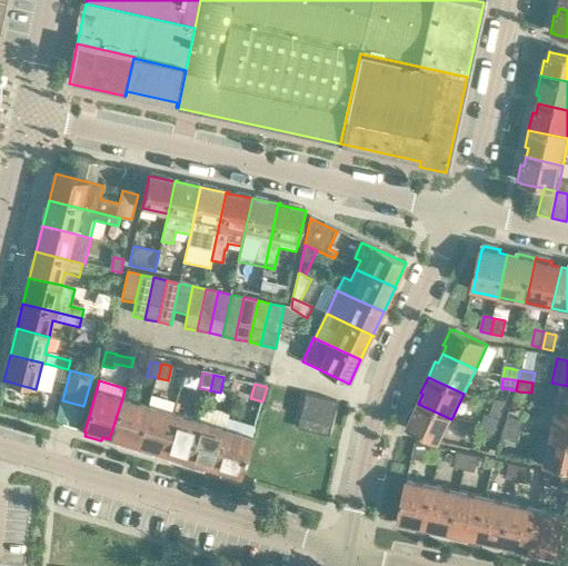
[(567,386),(562,385),(557,413),(567,415),(567,386)]
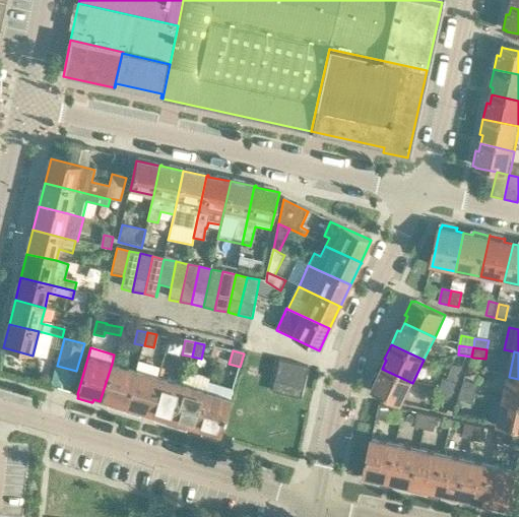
[(279,362),(272,393),(301,399),(308,368),(279,362)]
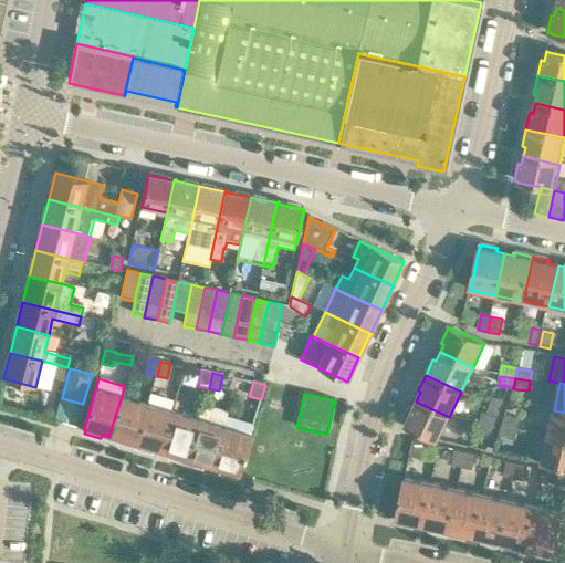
[(117,444),(134,448),(147,404),(122,396),(108,437),(118,440),(117,444)]
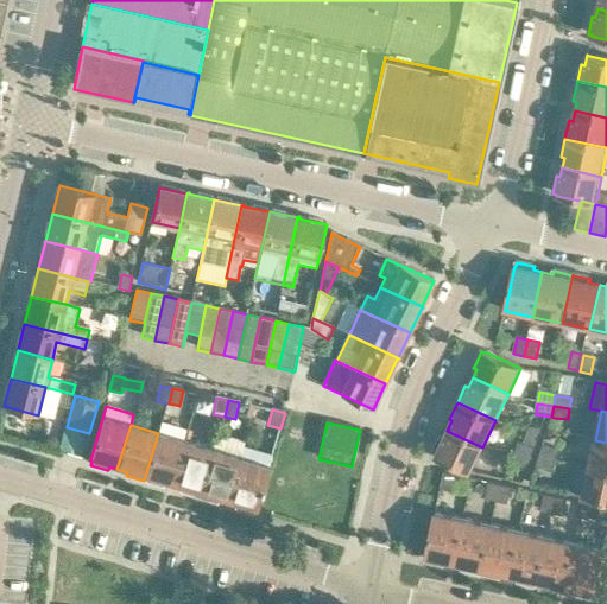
[(434,453),(436,455),(435,456),(447,462),(470,472),(482,447),(447,431),(443,438),(441,437),(440,438),(441,438),(434,453)]
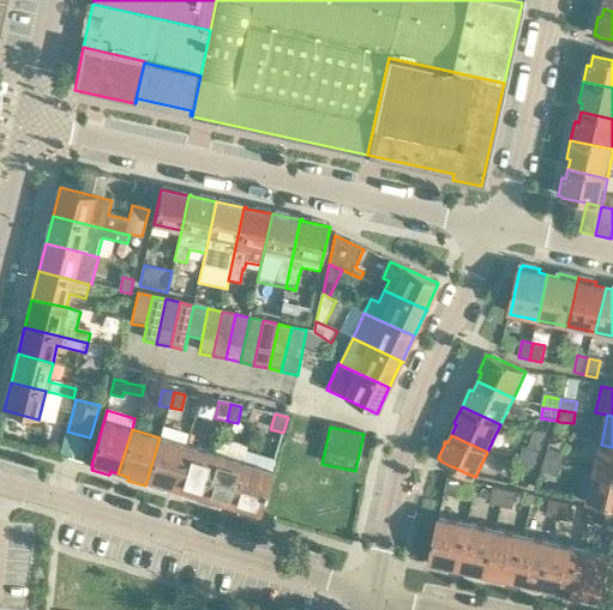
[(166,488),(175,490),(188,446),(160,438),(145,485),(164,491),(166,488)]
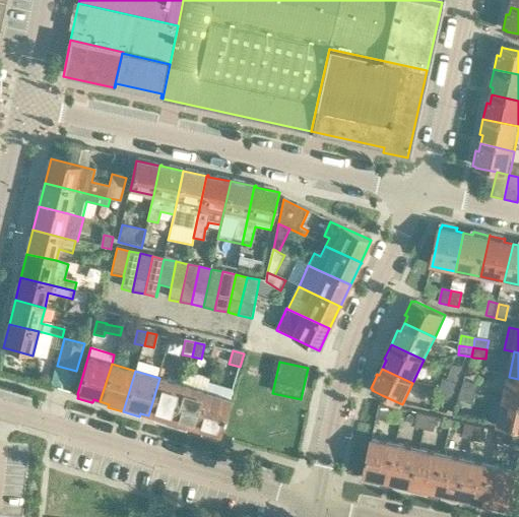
[(518,379),(509,377),(503,401),(518,404),(518,379)]
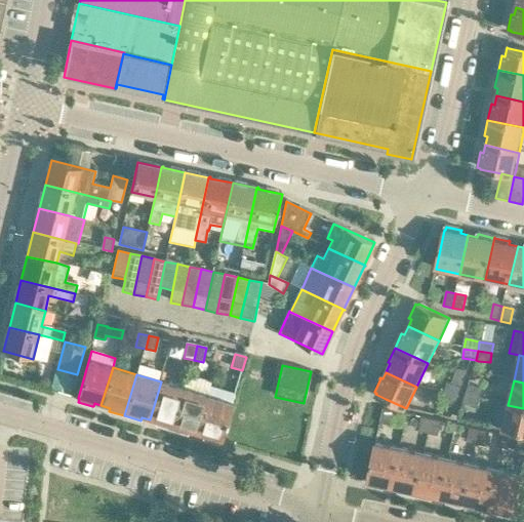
[(156,426),(172,430),(185,389),(161,382),(150,419),(157,422),(156,426)]
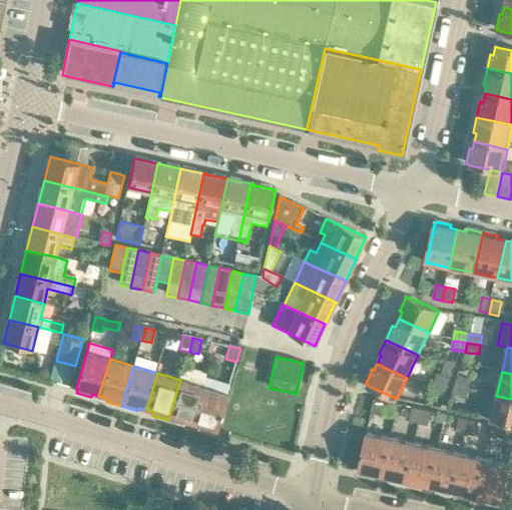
[(438,376),(435,386),(449,390),(452,381),(438,376)]
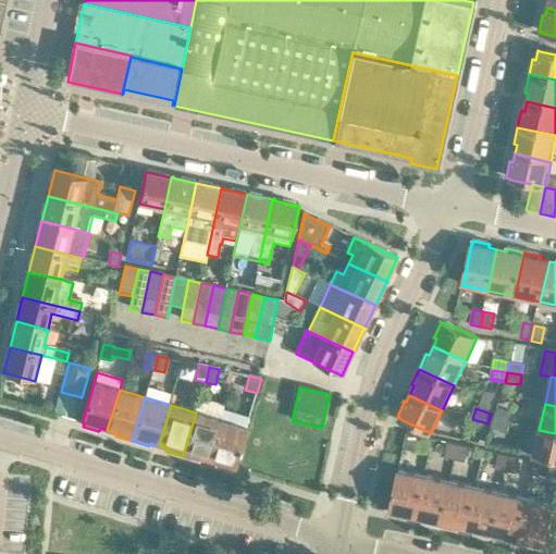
[(513,416),(497,410),(494,420),(509,426),(513,416)]
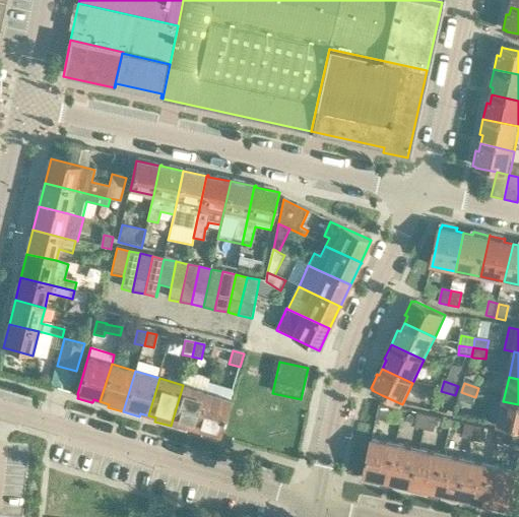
[(187,428),(196,430),(207,392),(183,385),(171,426),(186,431),(187,428)]
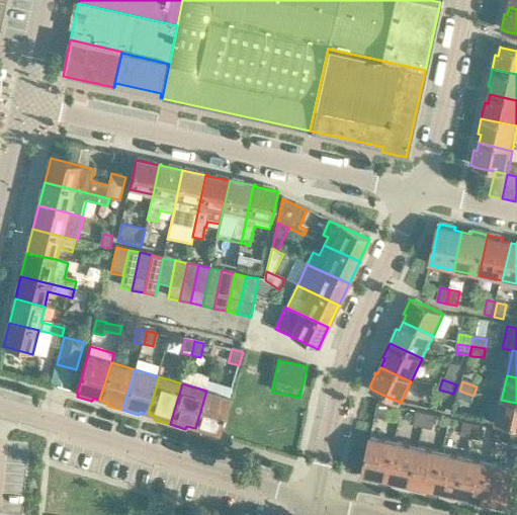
[(453,394),(439,390),(436,399),(450,404),(453,394)]
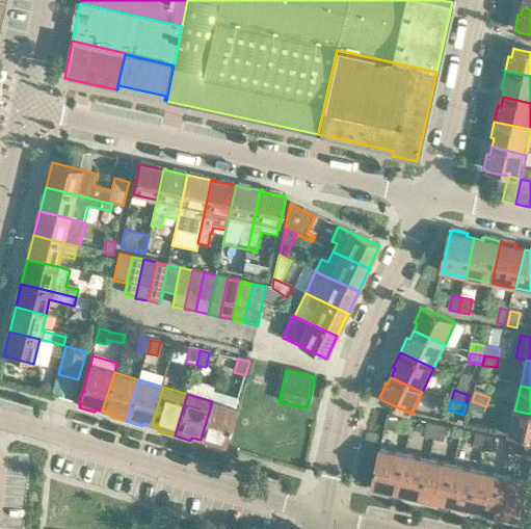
[(222,447),(223,447),(235,408),(212,401),(201,440),(207,442),(206,445),(221,450),(222,447)]
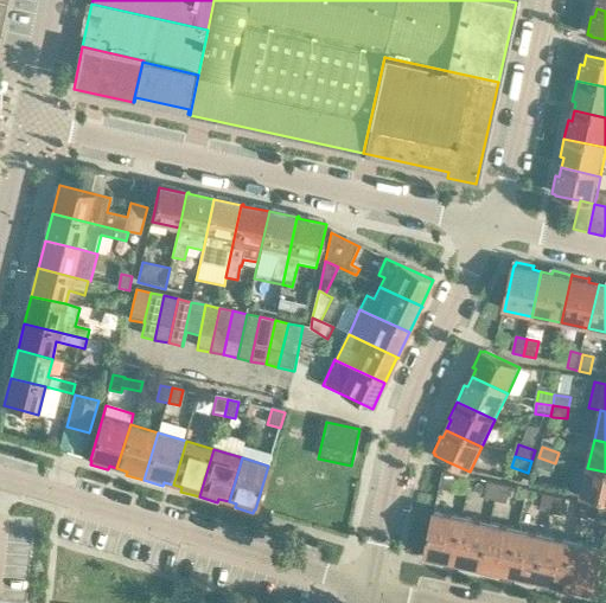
[(552,474),(555,463),(538,457),(535,469),(552,474)]
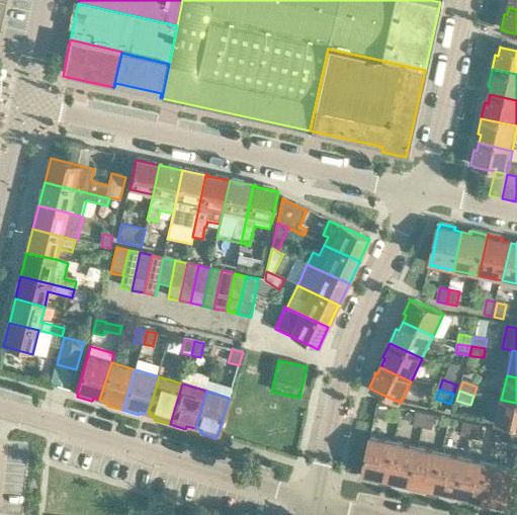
[(516,403),(501,400),(496,423),(516,428),(516,403)]
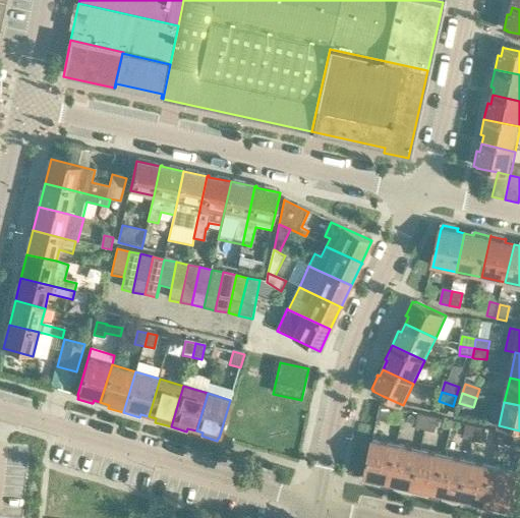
[(388,422),(391,408),(381,406),(378,420),(388,422)]
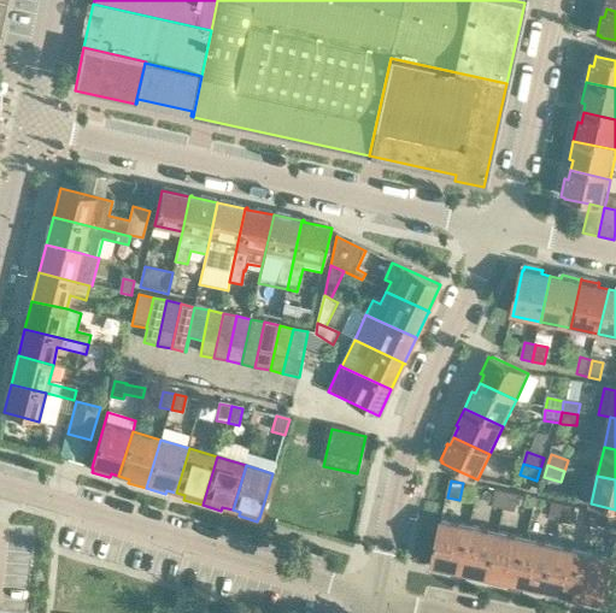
[(492,507),(504,510),(508,493),(496,490),(492,507)]
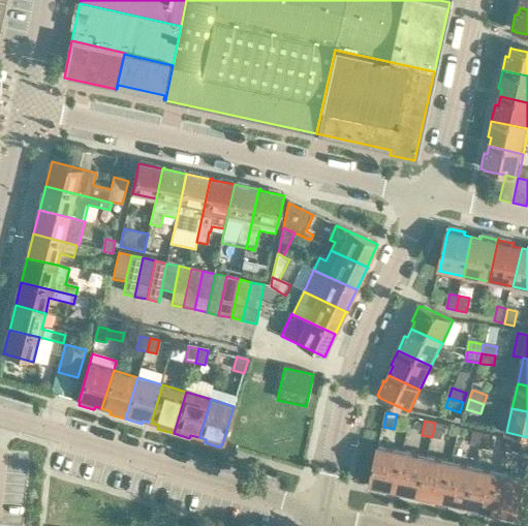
[(445,426),(435,423),(432,437),(442,440),(445,426)]
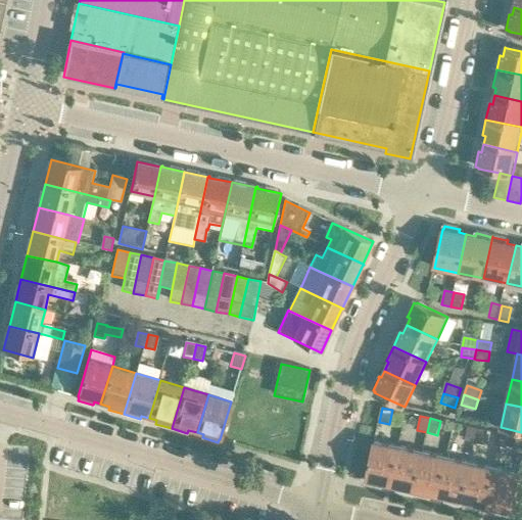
[(466,441),(475,443),(478,429),(469,427),(466,441)]
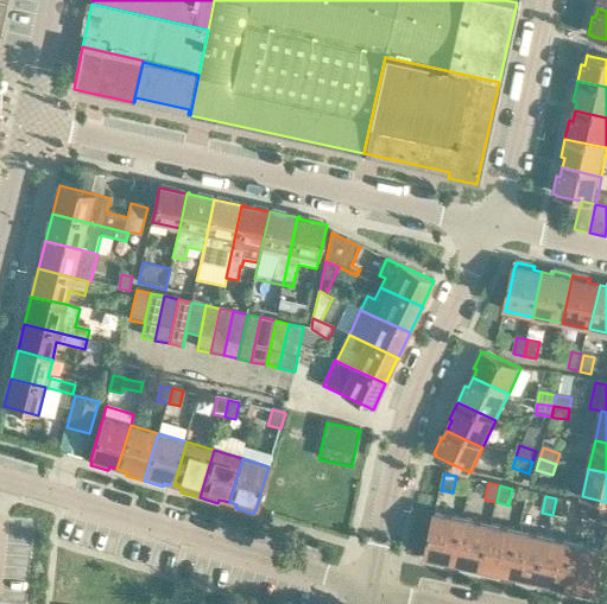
[(568,501),(556,498),(552,515),(564,517),(568,501)]
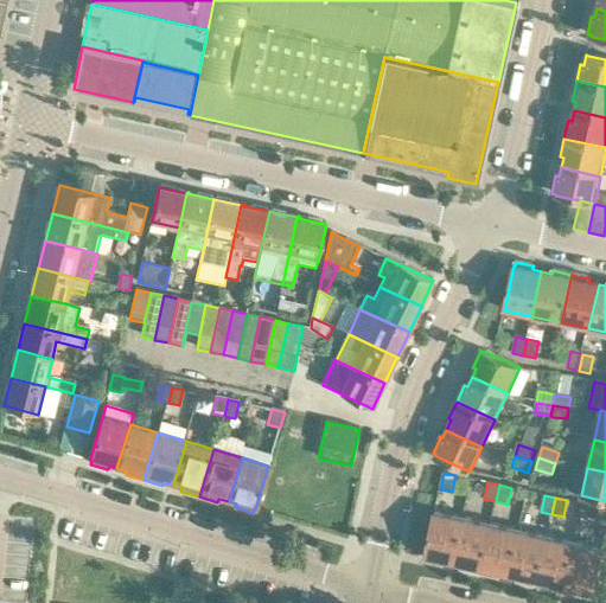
[(444,562),(452,563),(461,518),(435,512),(425,557),(426,557),(426,560),(444,565),(444,562)]
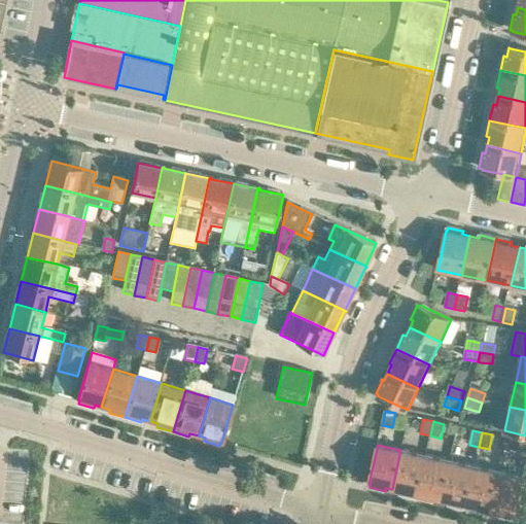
[(401,494),(416,498),(425,456),(400,450),(392,489),(401,491),(401,494)]
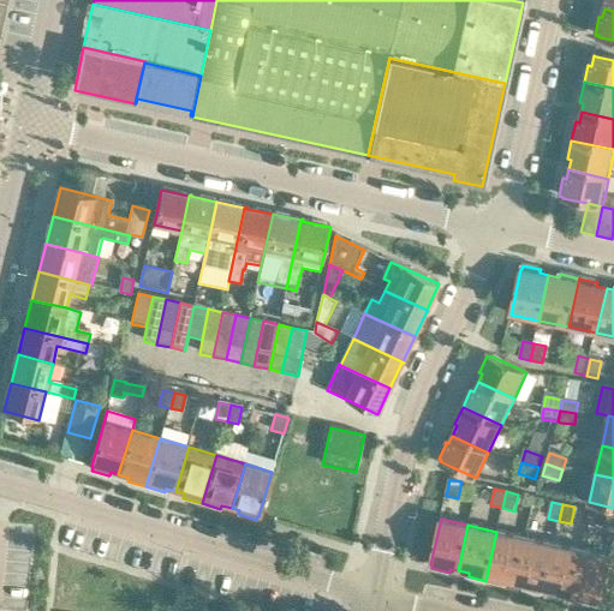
[(506,581),(516,583),(526,538),(496,532),(486,581),(506,585),(506,581)]
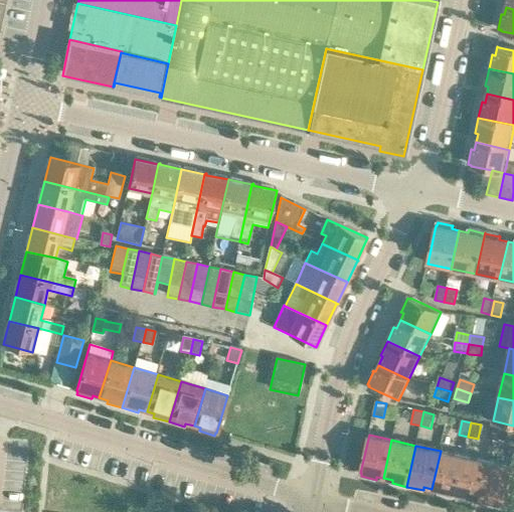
[(439,494),(456,497),(465,457),(441,451),(432,489),(440,491),(439,494)]
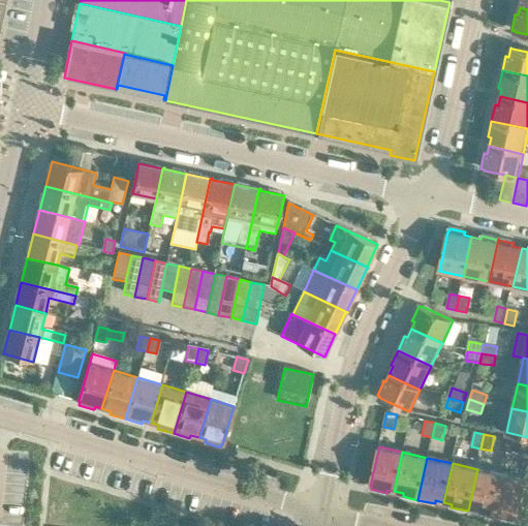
[(484,511),(494,514),(502,474),(477,469),(468,511),(483,515),(484,511)]
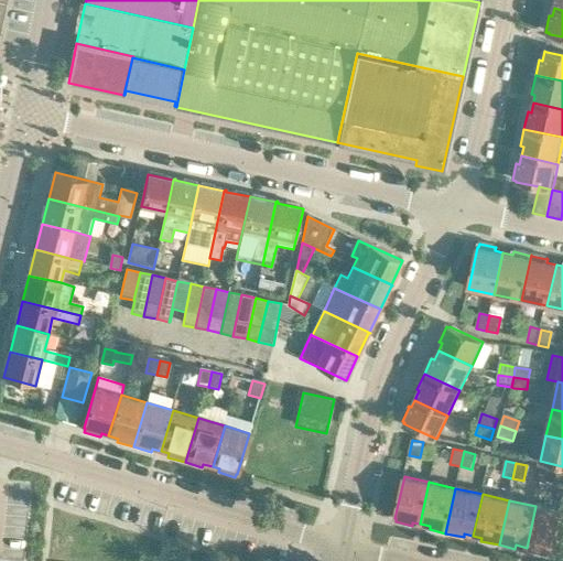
[(561,511),(536,506),(527,548),(533,549),(532,552),(549,556),(550,552),(551,553),(561,511)]
